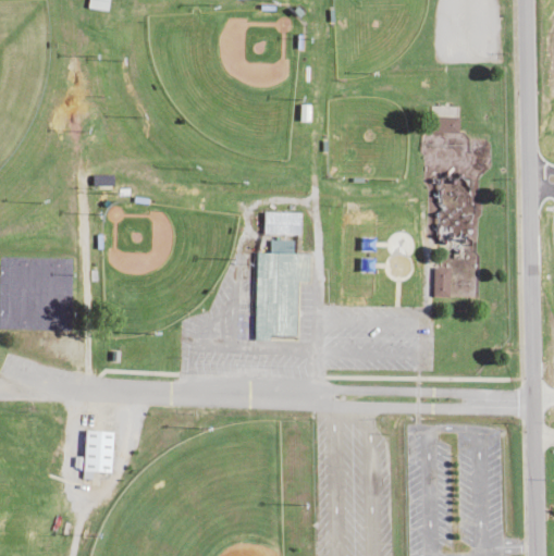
[(109,10),(109,0),(89,0),(89,9),(109,10)]
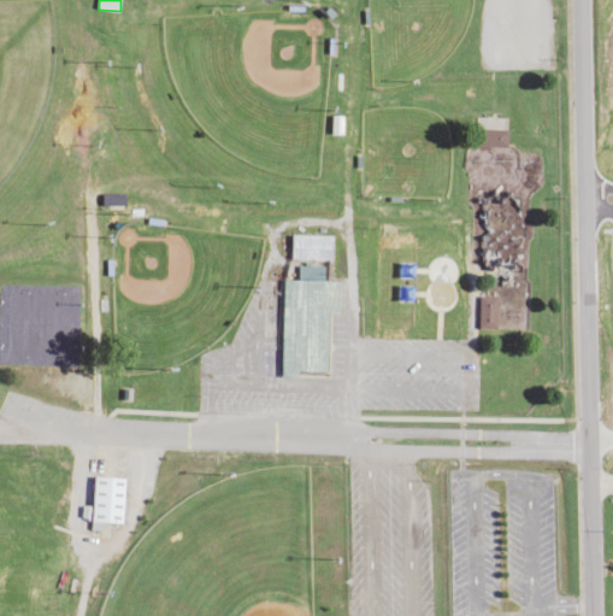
[(508,147),(508,129),(476,129),(476,147),(508,147)]
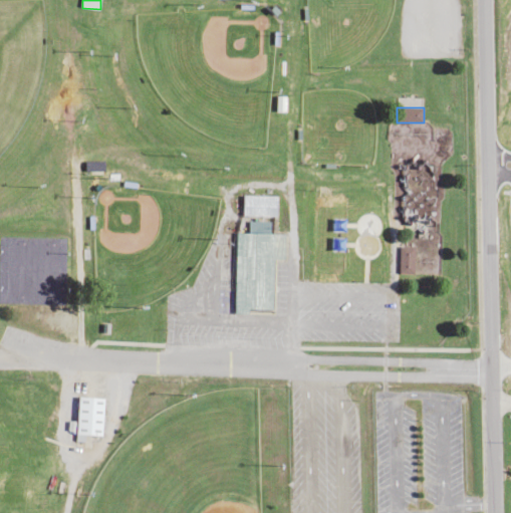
[(104,172),(104,162),(86,162),(86,172),(104,172)]
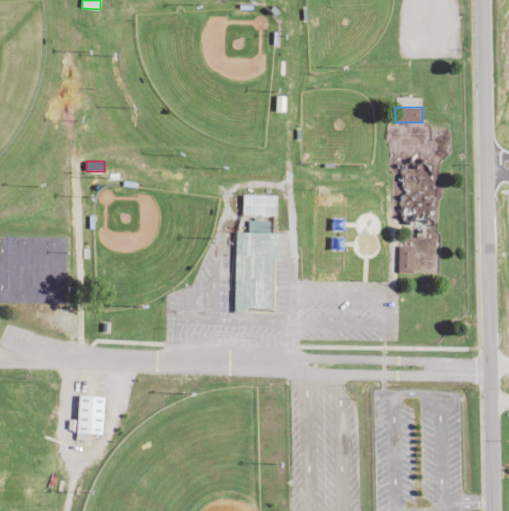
[(277,195),(243,195),(243,215),(277,215),(277,195)]
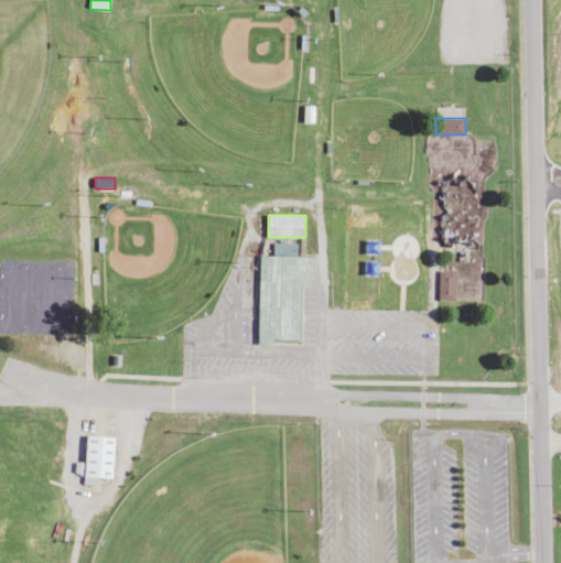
[(260,256),(259,342),(301,342),(302,285),(314,285),(314,257),(300,257),(301,242),(274,242),(273,257),(260,256)]
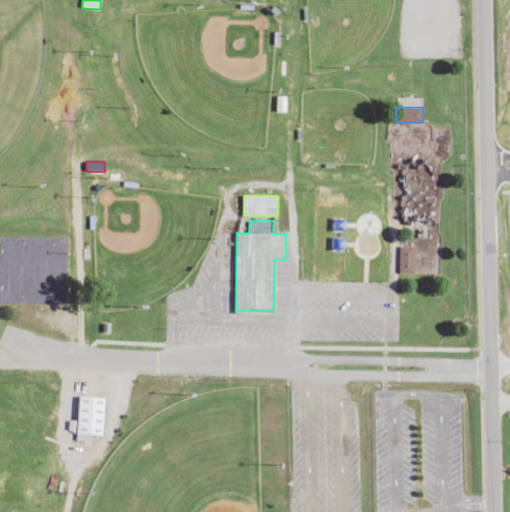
[(415,247),(400,247),(400,274),(415,274),(415,247)]
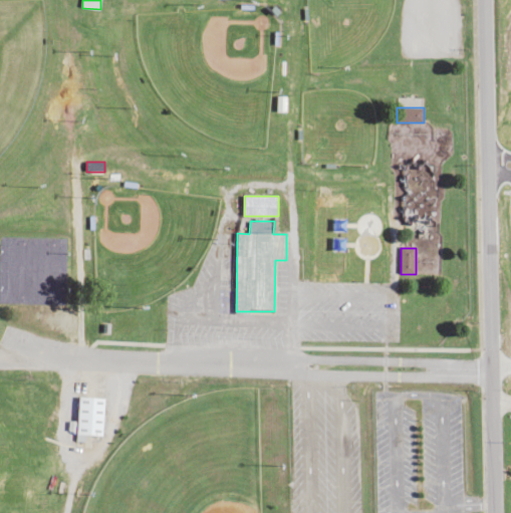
[(104,397),(77,397),(77,436),(104,436),(104,397)]
